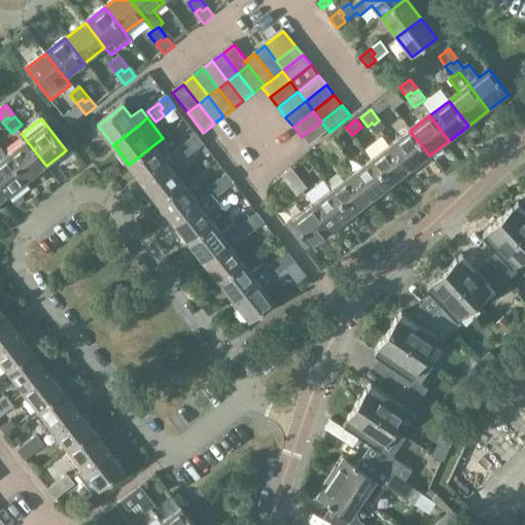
[(372,123),(368,127),(376,137),(386,129),(379,120),(374,125),(372,123)]
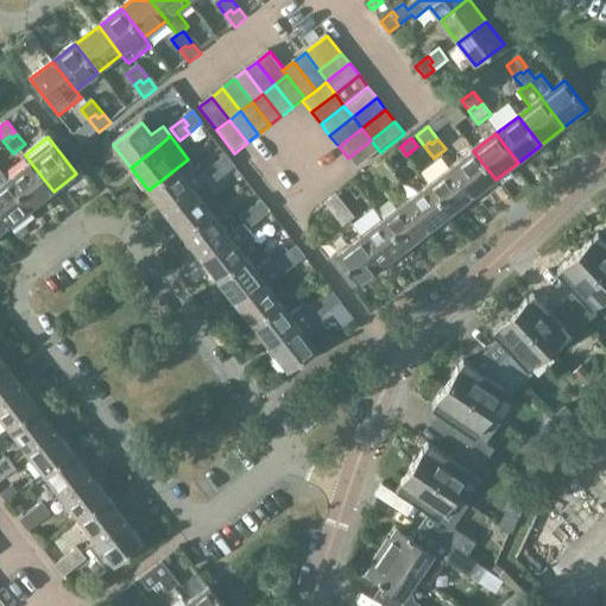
[(371,140),(348,158),(358,170),(380,152),(371,140)]
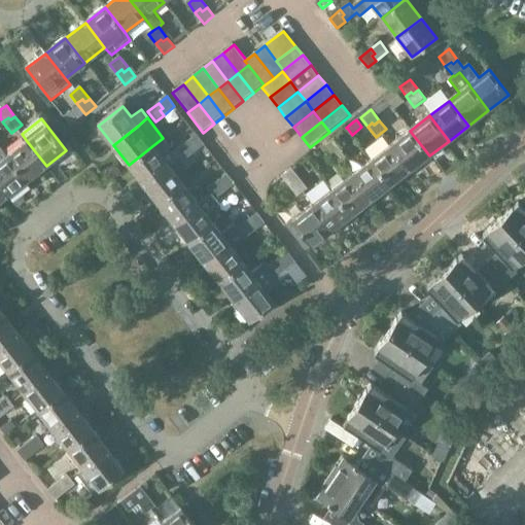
[(410,131),(390,146),(410,171),(429,155),(410,131)]
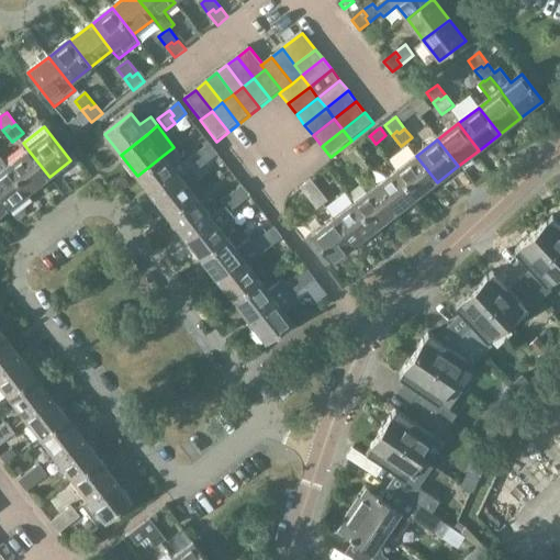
[(202,159),(206,164),(217,154),(210,144),(201,152),(205,157),(202,159)]
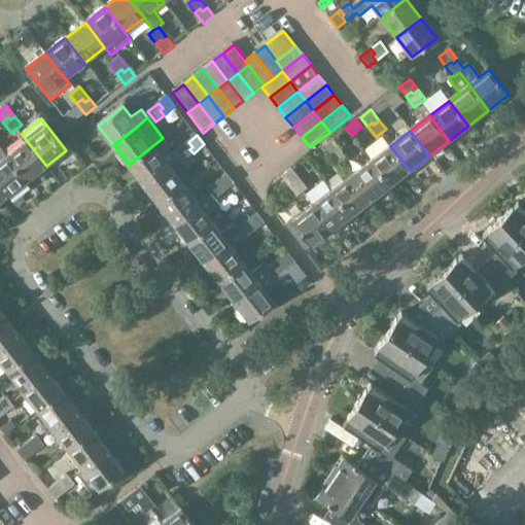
[(153,145),(129,165),(143,184),(169,165),(181,154),(178,150),(177,149),(173,152),(170,152),(171,146),(163,138),(153,145)]
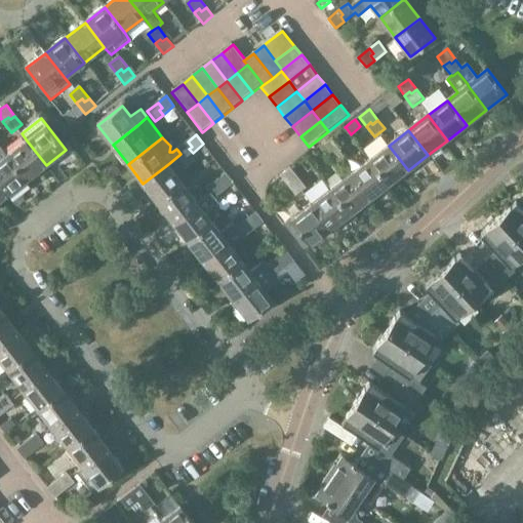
[(320,147),(327,156),(331,152),(334,154),(338,151),(330,139),(320,147)]
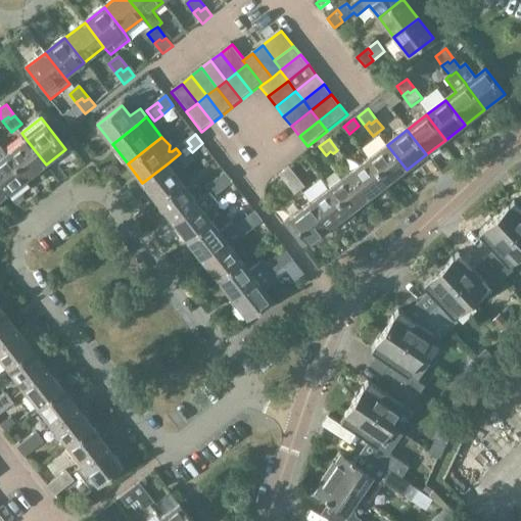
[(27,140),(7,155),(26,180),(46,164),(27,140)]
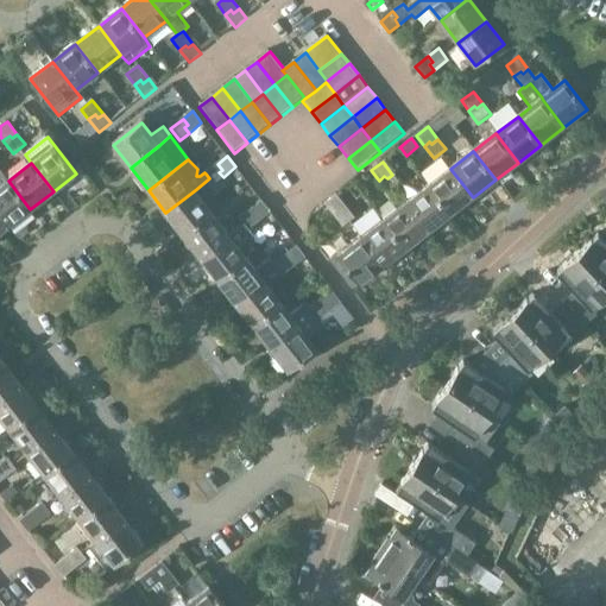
[(218,164),(206,174),(209,178),(214,184),(223,177),(219,172),(222,170),(218,164)]
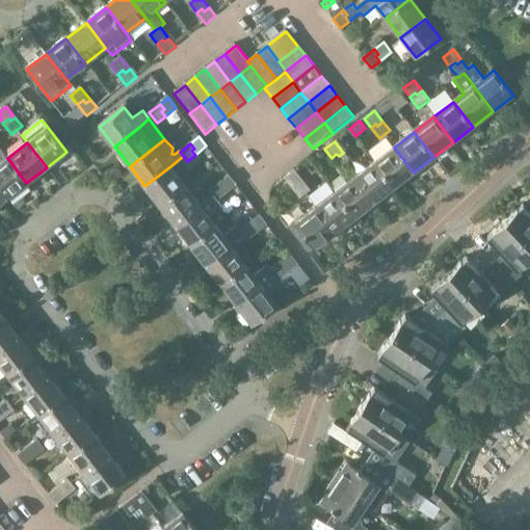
[(394,148),(374,162),(394,188),(414,173),(394,148)]
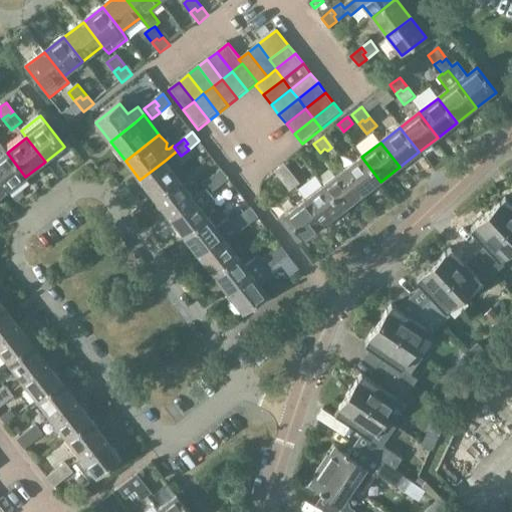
[(0,183),(6,192),(25,177),(7,153),(0,144),(0,183)]
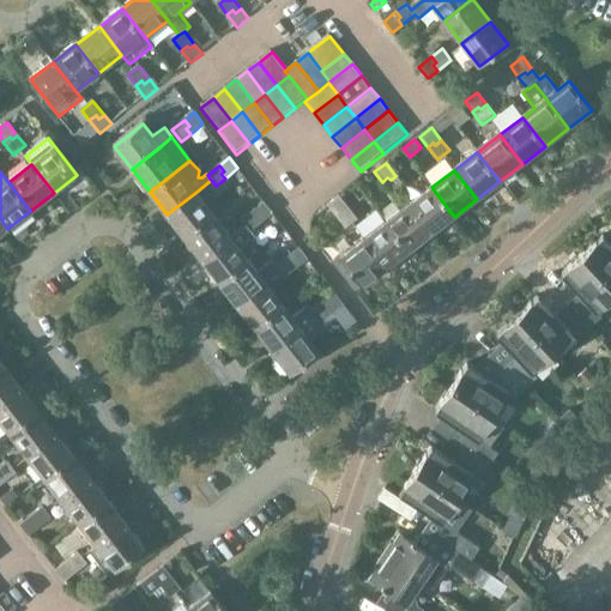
[(387,177),(382,182),(392,194),(404,186),(395,176),(391,180),(387,177)]
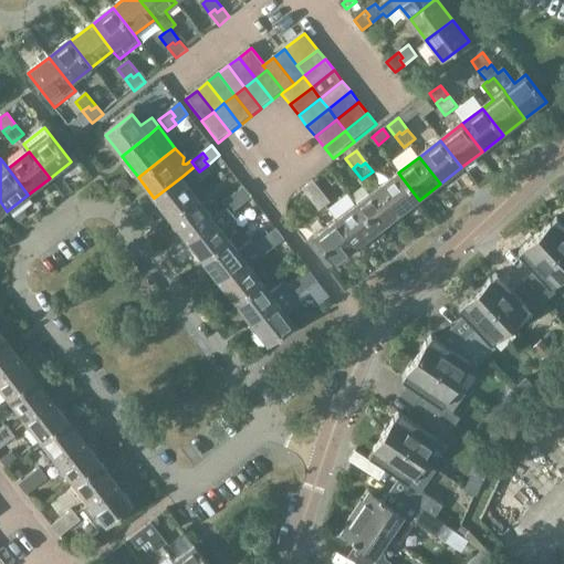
[(398,173),(377,189),(398,216),(419,200),(398,173)]
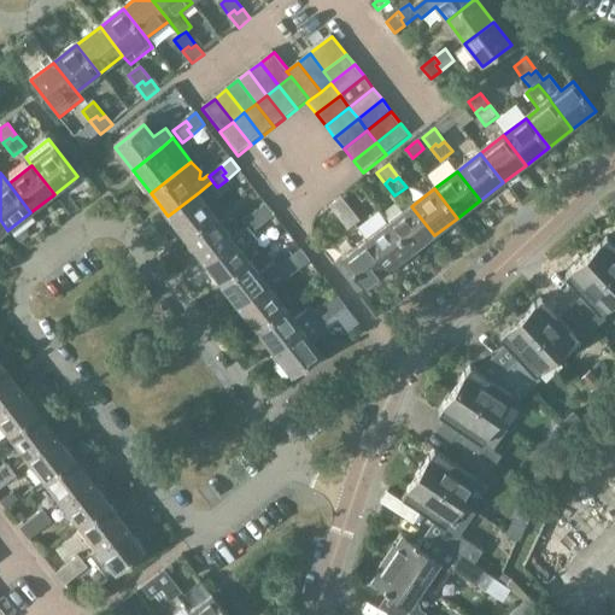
[(168,216),(186,239),(215,216),(197,193),(168,216)]
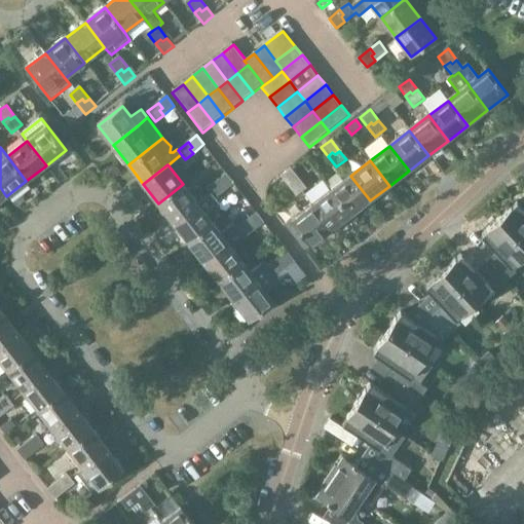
[(282,178),(289,186),(294,182),(296,184),(300,181),(291,170),(282,178)]
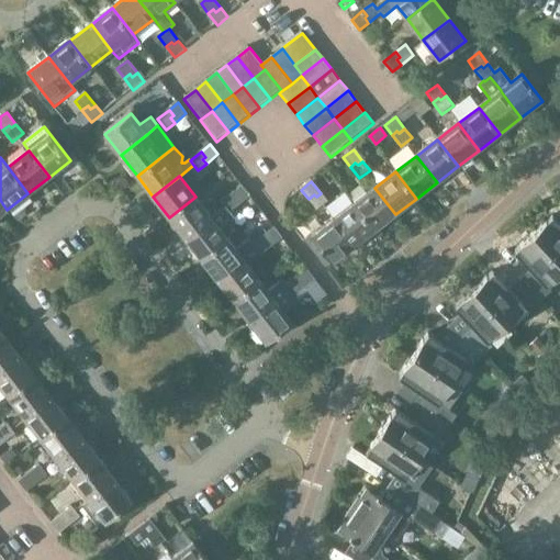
[(243,186),(233,192),(237,198),(235,200),(239,205),(250,197),(243,186)]
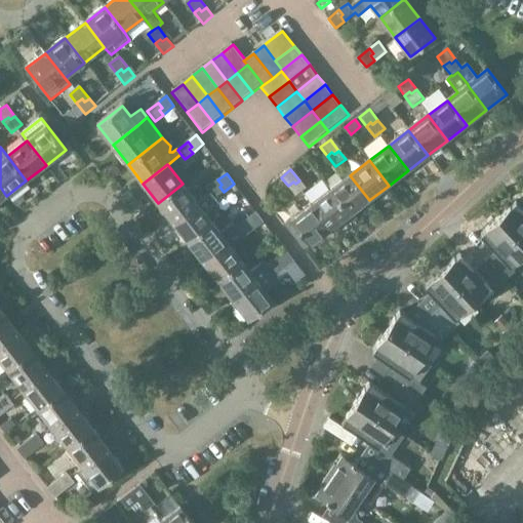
[(350,175),(330,191),(350,215),(369,200),(350,175)]
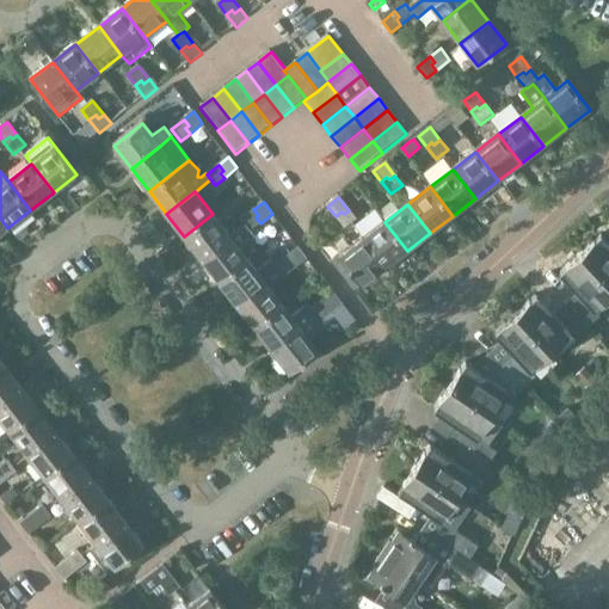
[(258,215),(253,209),(241,219),(251,231),(260,223),(256,217),(258,215)]
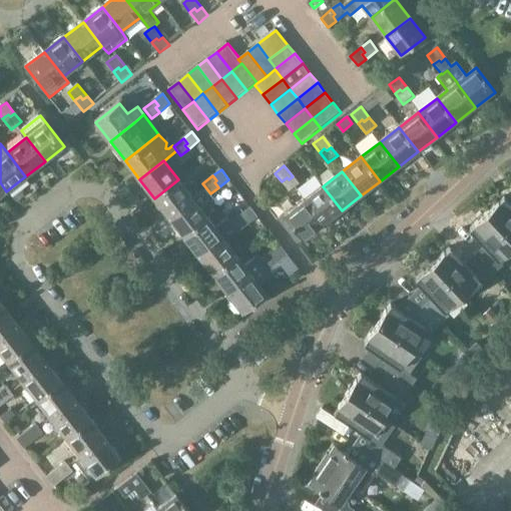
[(287,177),(282,181),(291,192),(300,184),(293,176),(289,179),(287,177)]
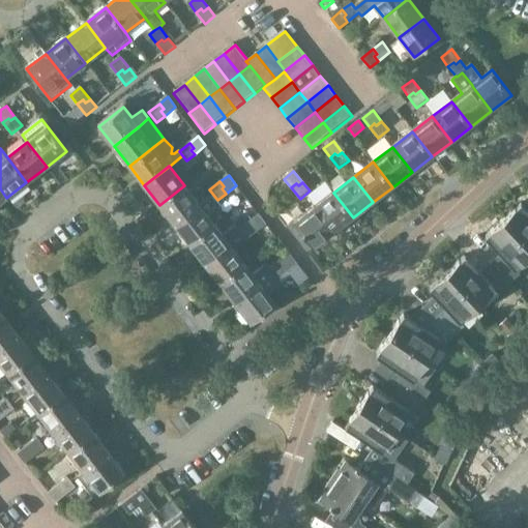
[(159,205),(175,225),(200,205),(184,185),(159,205)]
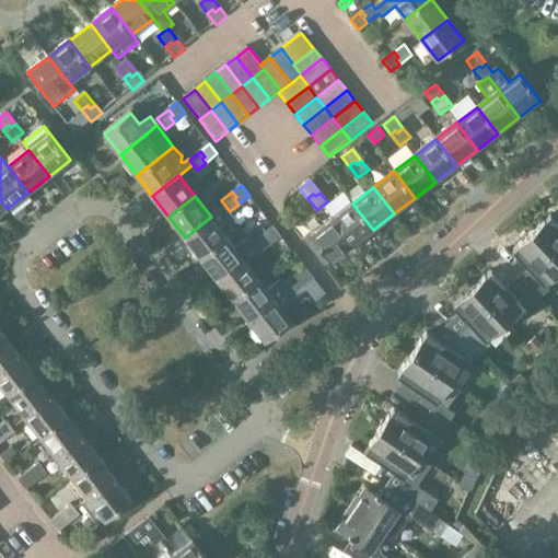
[(0,199),(0,222),(1,218),(9,211),(7,209),(0,199)]
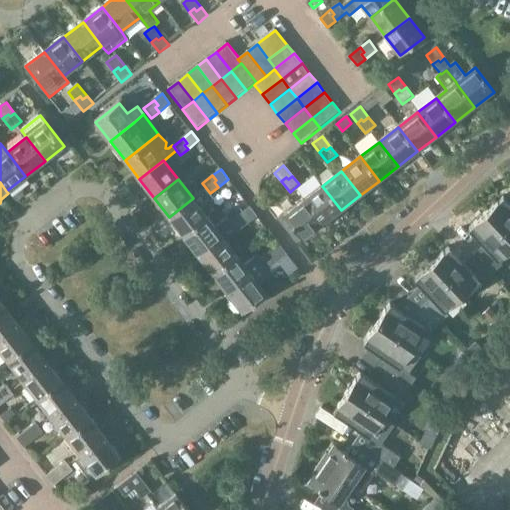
[(322,186),(303,200),(322,224),(341,210),(322,186)]
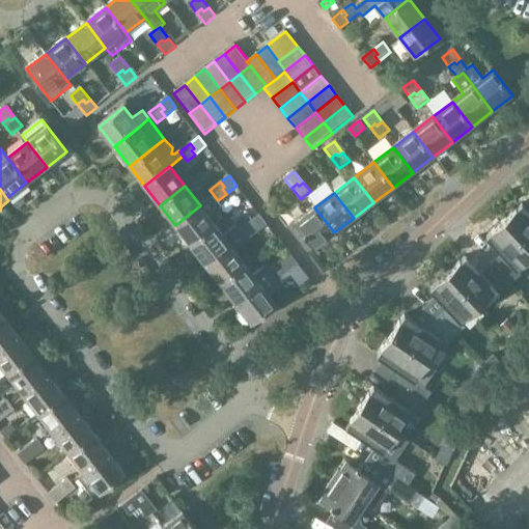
[(200,205),(175,225),(191,245),(216,226),(209,216),(221,205),(217,200),(214,196),(200,205)]
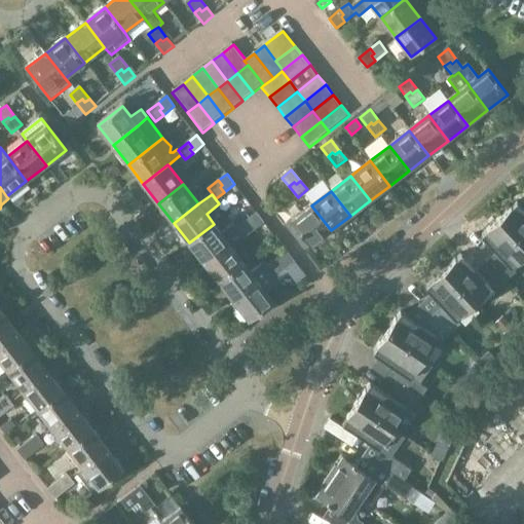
[(512,209),(500,219),(523,245),(523,210),(518,203),(512,209)]
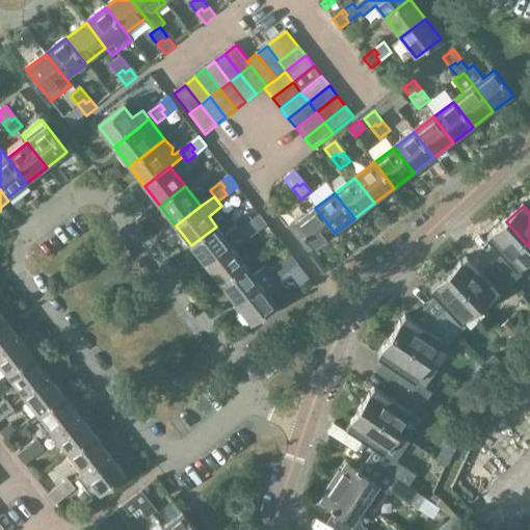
[(335,233),(315,208),(294,223),(314,249),(335,233)]
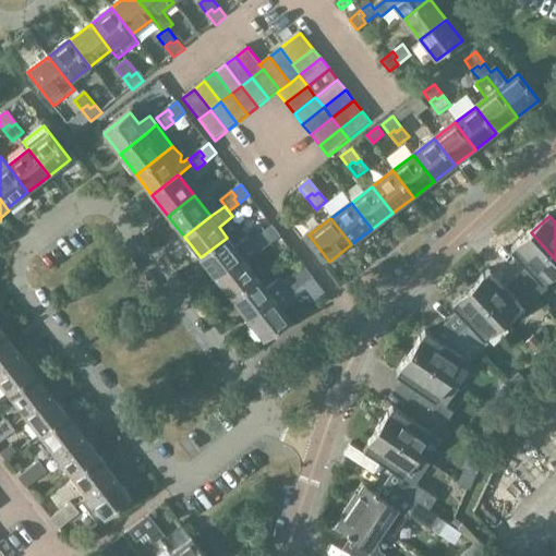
[(273,226),(264,232),(268,239),(266,241),(269,245),(281,237),(273,226)]
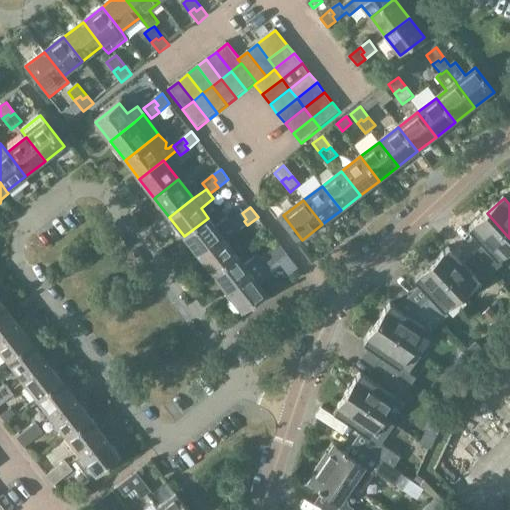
[(246,219),(242,213),(231,222),(235,227),(239,232),(247,225),(244,221),(246,219)]
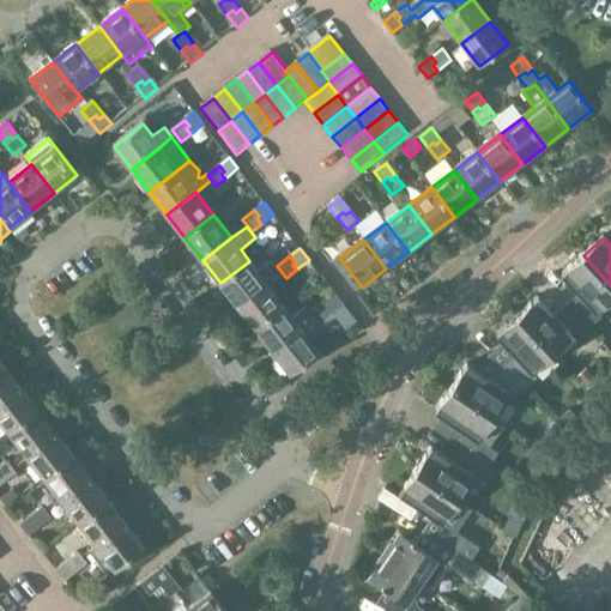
[(579,295),(568,306),(591,330),(603,319),(599,314),(605,309),(610,303),(610,285),(584,255),(568,270),(562,277),(579,295)]
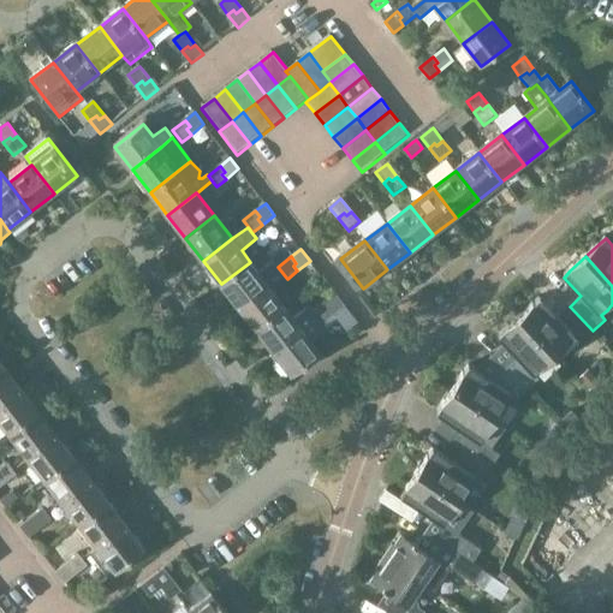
[(221,284),(239,307),(268,285),(283,273),(278,267),(274,262),(260,273),(250,262),(221,284)]
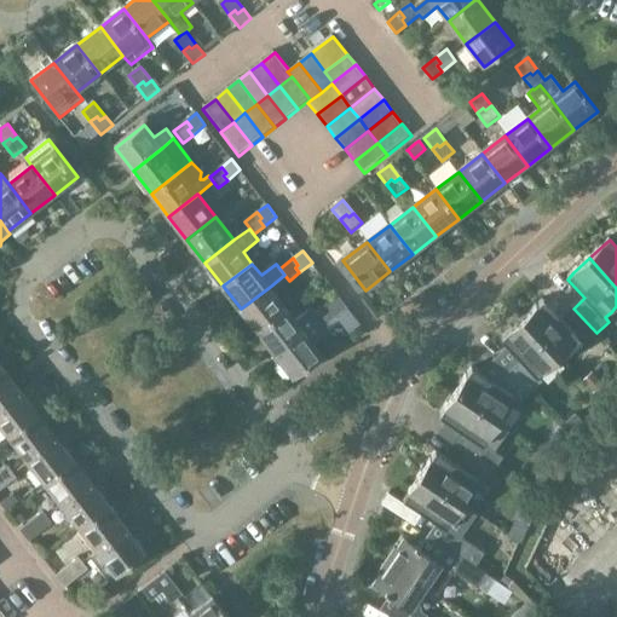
[(241,309),(259,333),(288,310),(270,287),(241,309)]
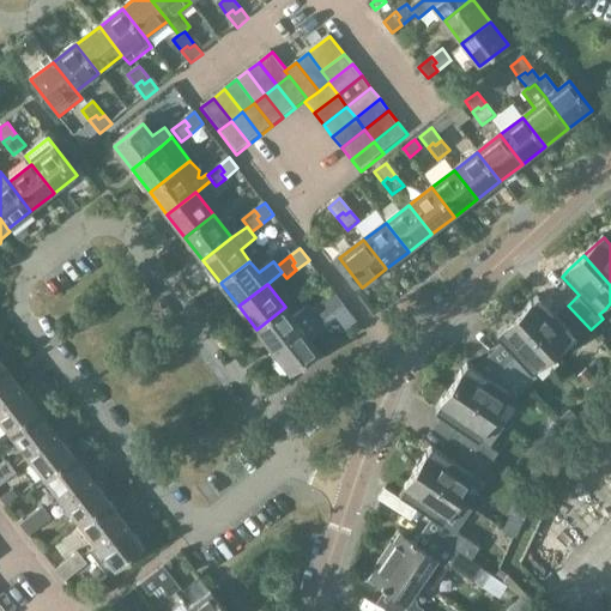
[(336,294),(326,302),(330,308),(327,310),(332,315),(345,306),(336,294)]
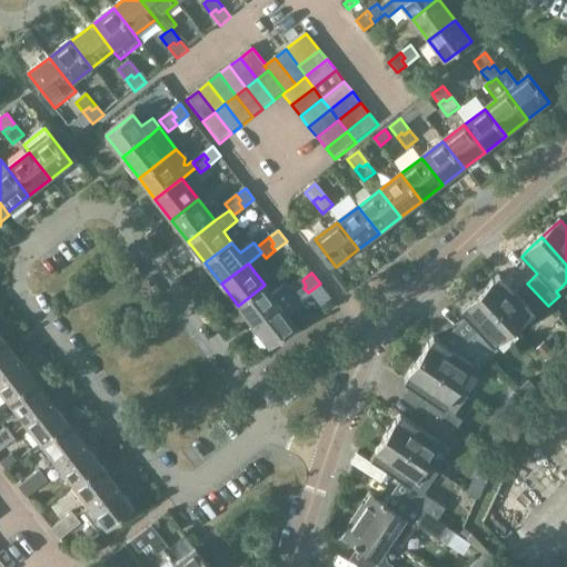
[(494,281),(480,294),(515,330),(527,318),(533,312),(537,317),(548,306),(527,284),(517,294),(500,276),(494,282),(494,281)]
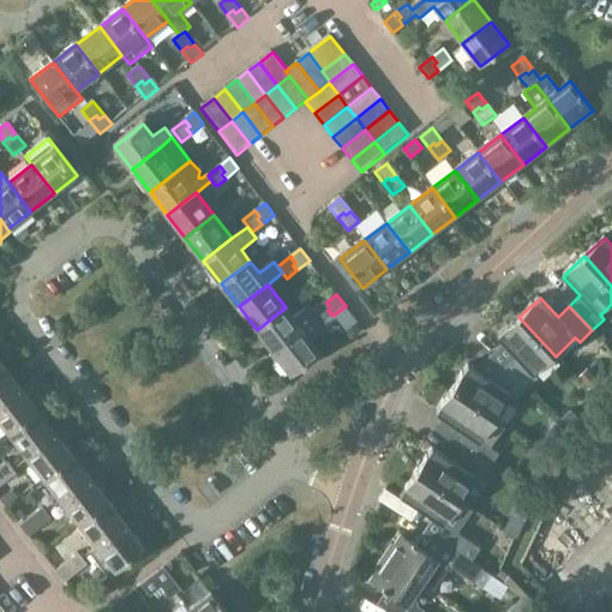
[(304,330),(275,353),(293,376),(322,353),(312,341),(328,329),(323,323),(333,316),(328,311),(330,309),(327,303),(313,312),(319,319),(304,330)]
